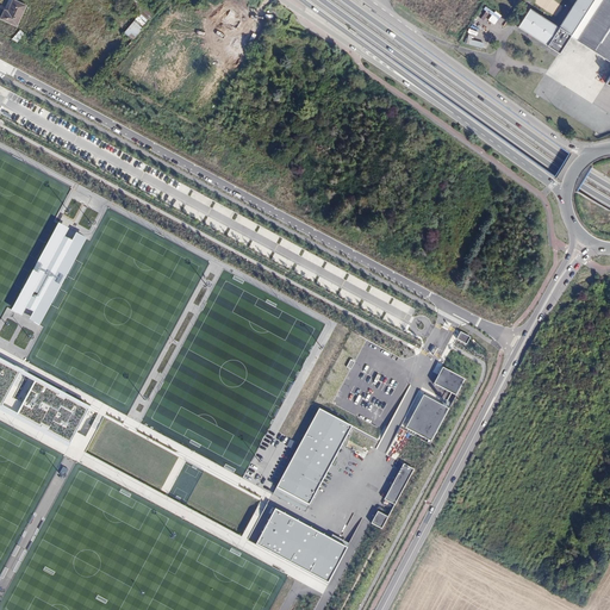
[(26,6),(13,0),(12,0),(6,12),(5,11),(0,19),(17,27),(26,6)]
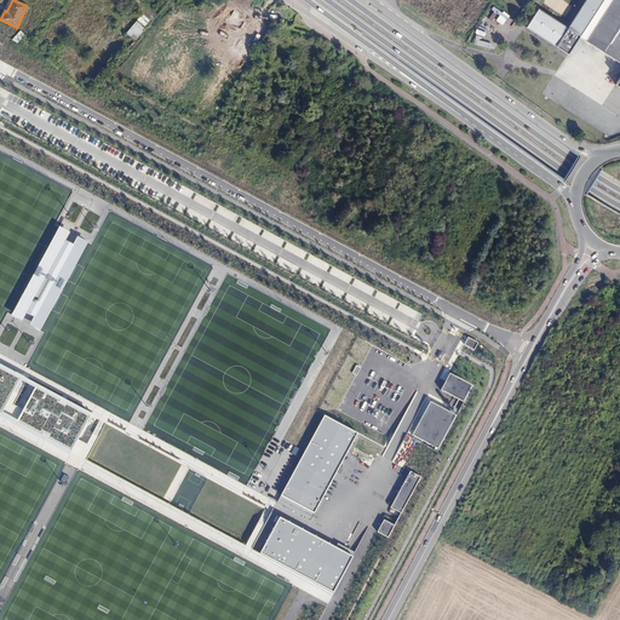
[(619,0),(586,0),(568,28),(556,46),(568,55),(579,38),(601,52),(619,64),(619,78),(615,86),(619,89),(619,0)]
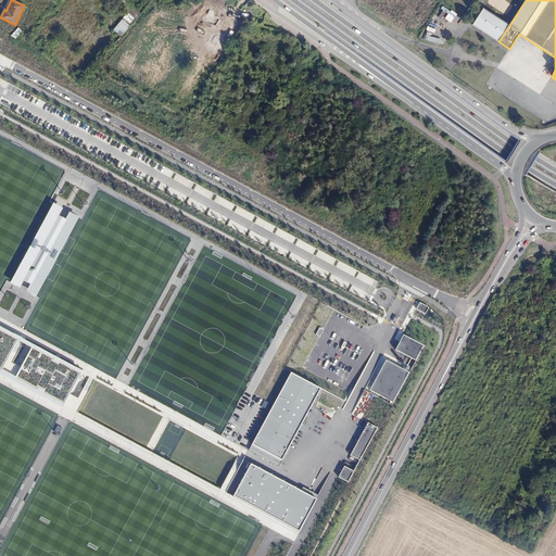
[(406,19),(412,7),(400,1),(394,13),(406,19)]
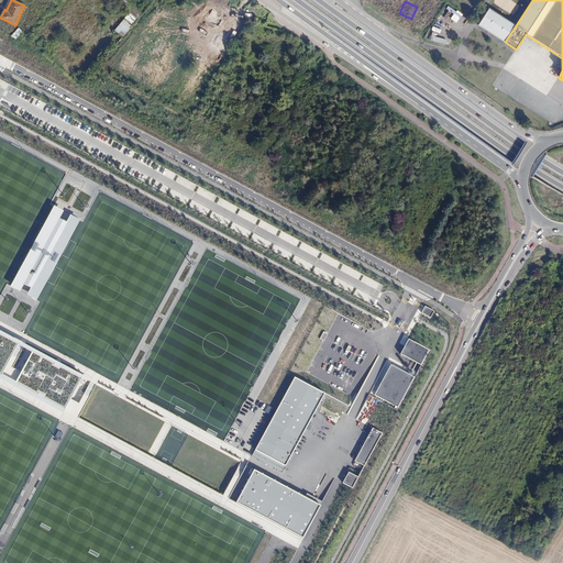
[(443,15),(456,22),(461,14),(449,7),(443,15)]
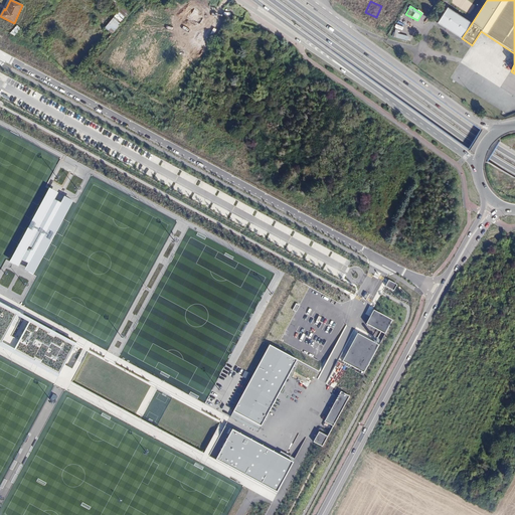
[(122,22),(129,13),(122,7),(115,16),(122,22)]
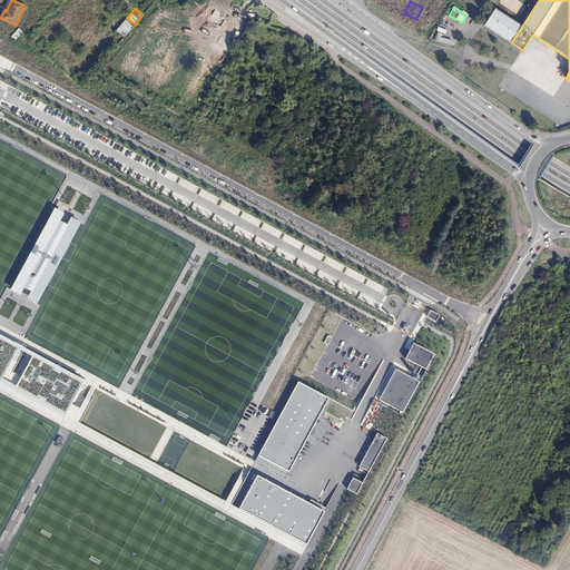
[(511,42),(522,26),(494,8),(483,25),(511,42)]
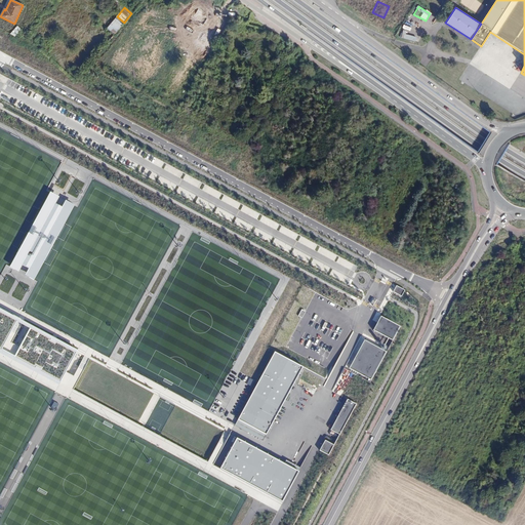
[(194,19),(206,27),(211,18),(199,10),(194,19)]
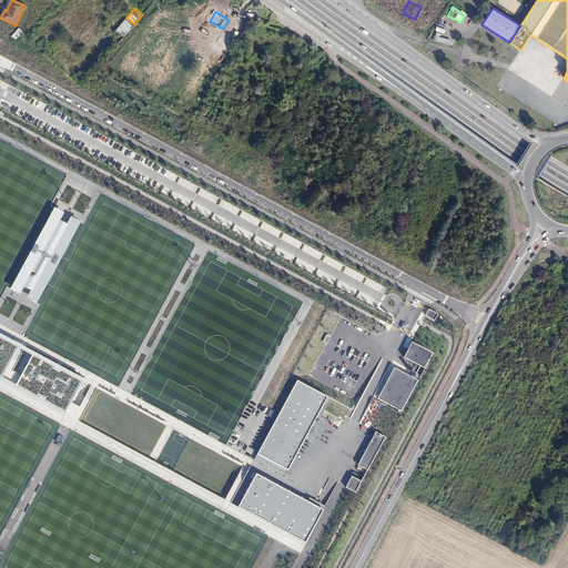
[(123,38),(132,27),(125,21),(117,31),(123,38)]
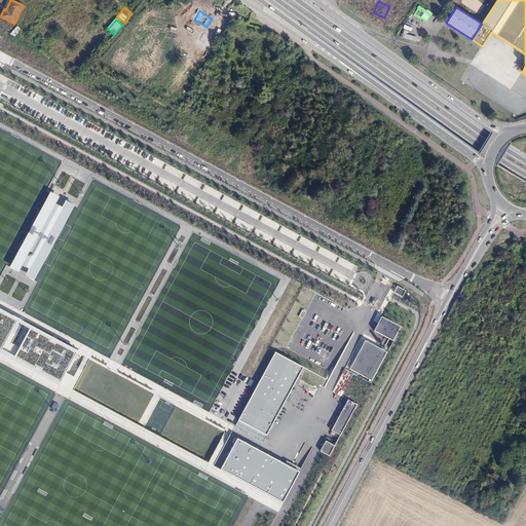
[(416,42),(417,37),(406,34),(407,31),(404,30),(401,37),(416,42)]
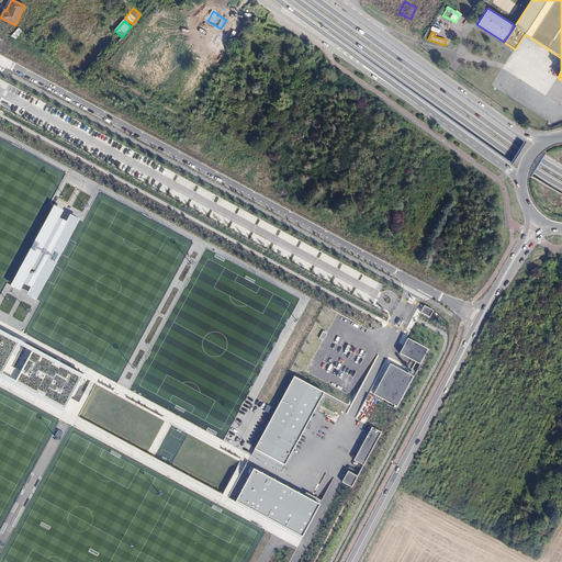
[(213,51),(221,55),(229,40),(221,35),(213,51)]
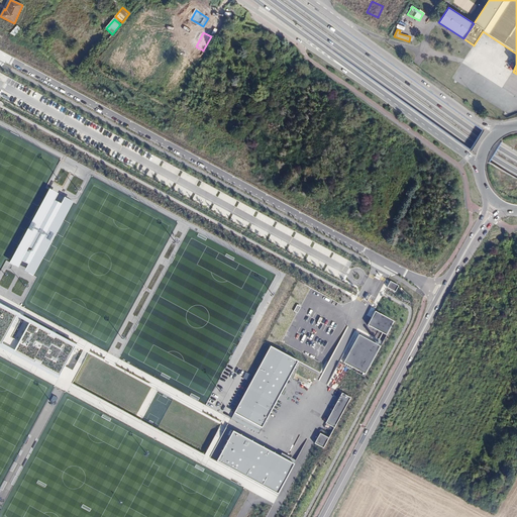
[(58,194),(48,189),(9,263),(17,268),(21,262),(27,265),(24,271),(32,276),(73,202),(64,197),(60,204),(54,201),(58,194)]
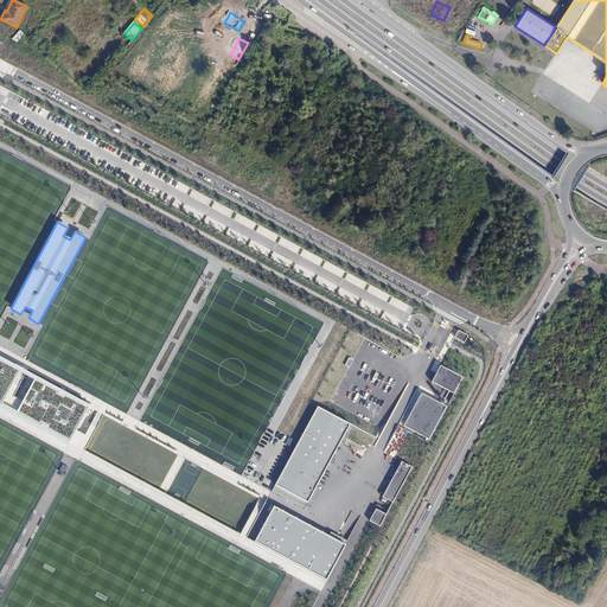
[(468,336),(459,330),(454,337),(465,343),(468,336)]
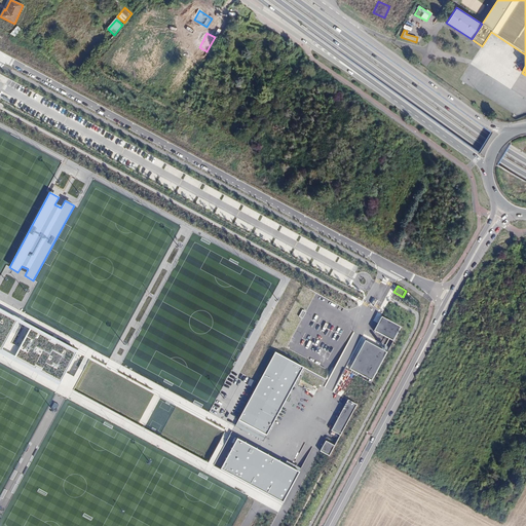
[(15,322),(17,318),(0,309),(0,350),(15,322)]
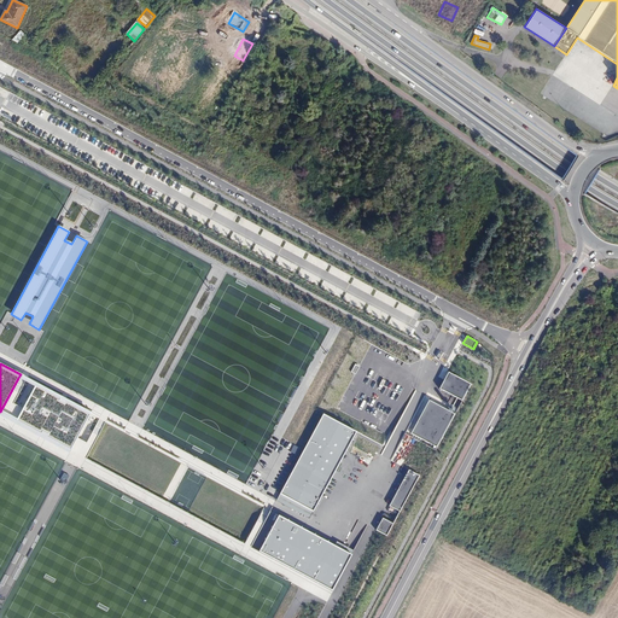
[(448,372),(439,389),(462,401),(472,384),(448,372)]
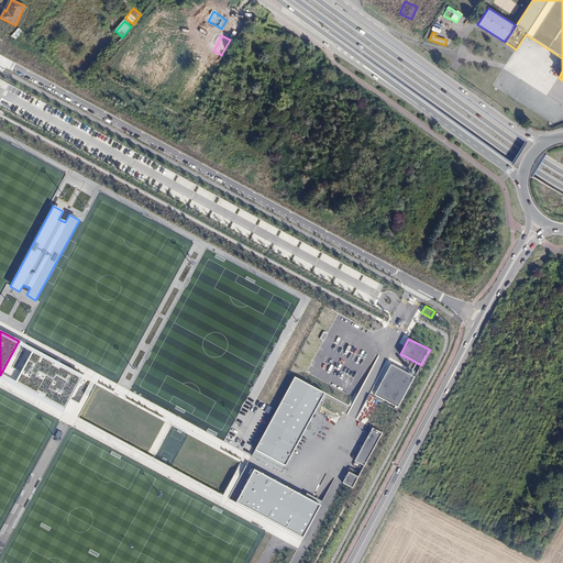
[(19,341),(17,344),(32,353),(34,350),(19,341)]
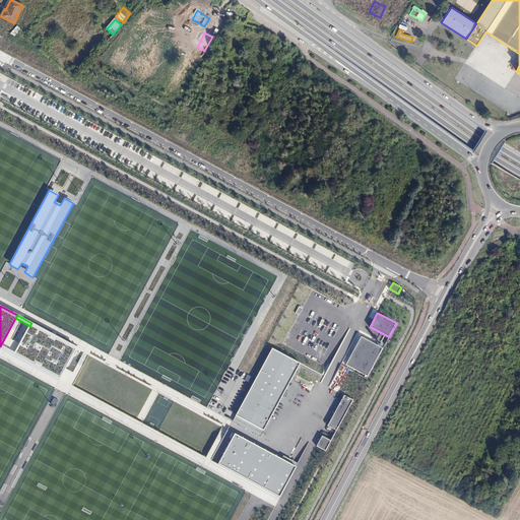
[(29,326),(14,354),(59,378),(76,346),(31,323),(29,326)]
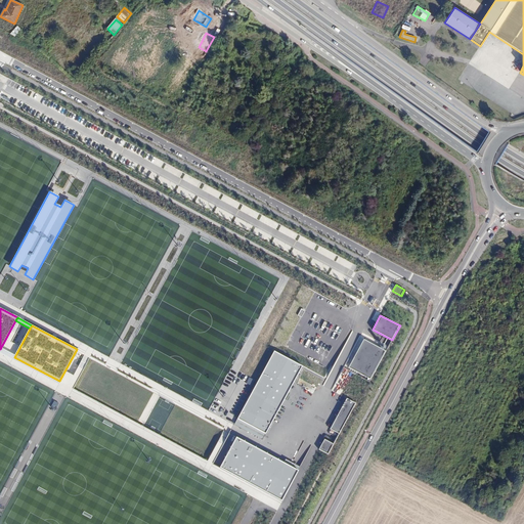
[(363,340),(349,367),(370,379),(386,351),(363,340)]
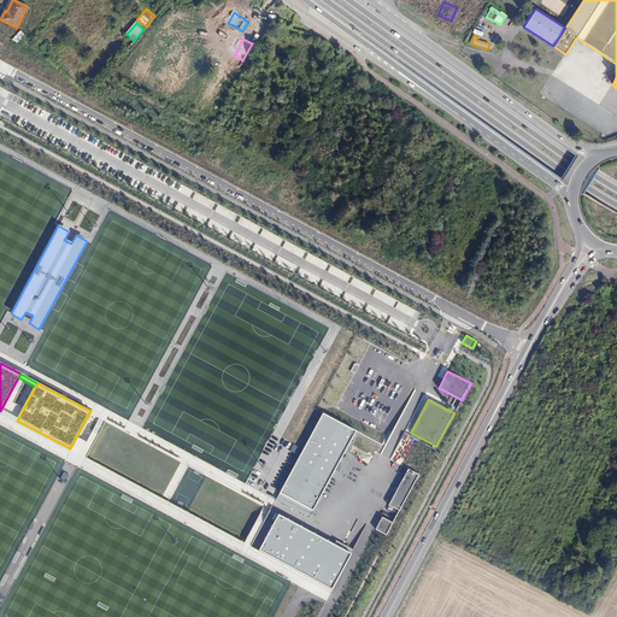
[(322,415),(280,494),(312,511),(354,432),(322,415)]
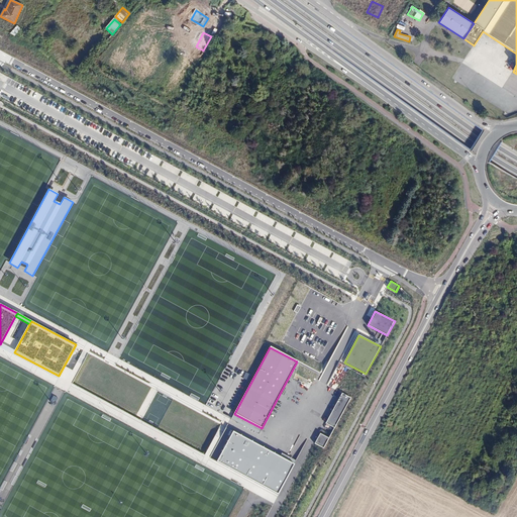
[(373,365),(367,376),(375,380),(381,369),(373,365)]
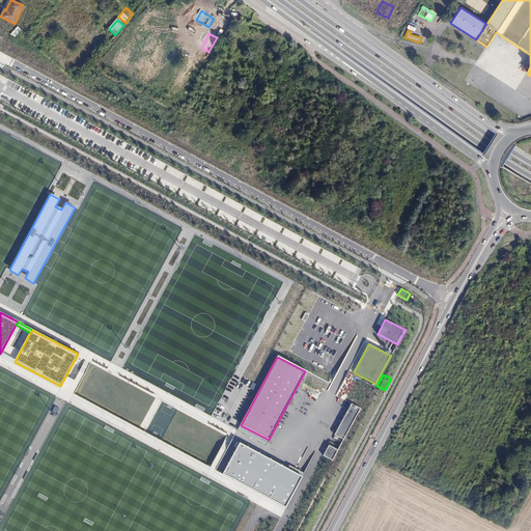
[(334,435),(343,440),(359,409),(351,404),(334,435)]
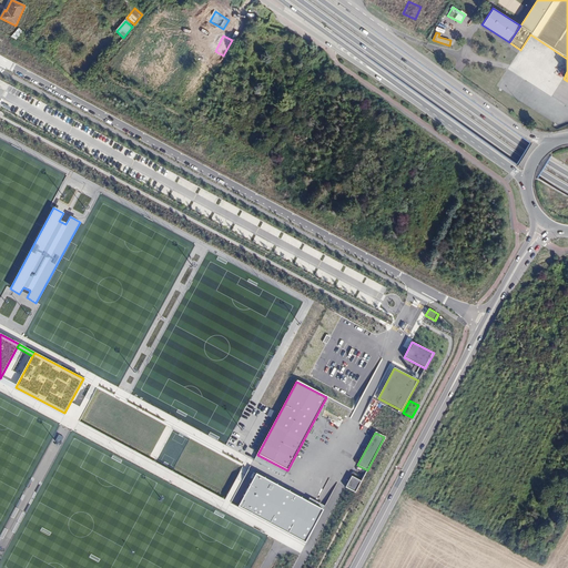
[(255,474),(239,506),(305,541),(323,509),(255,474)]
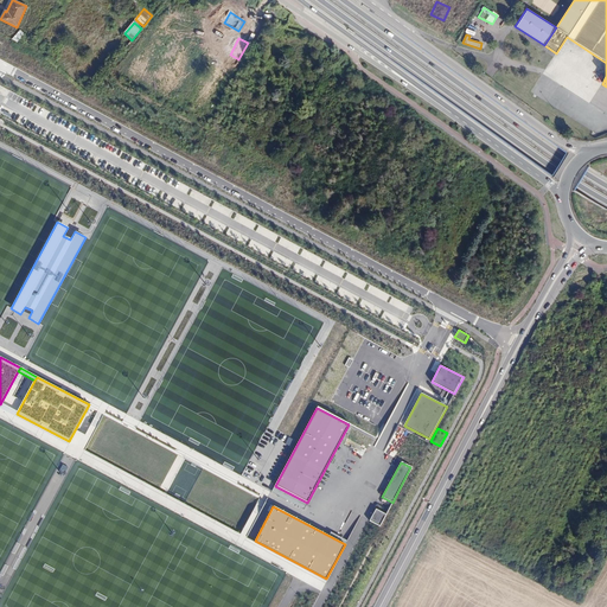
[(385,515),(376,510),(370,521),(379,526),(385,515)]
